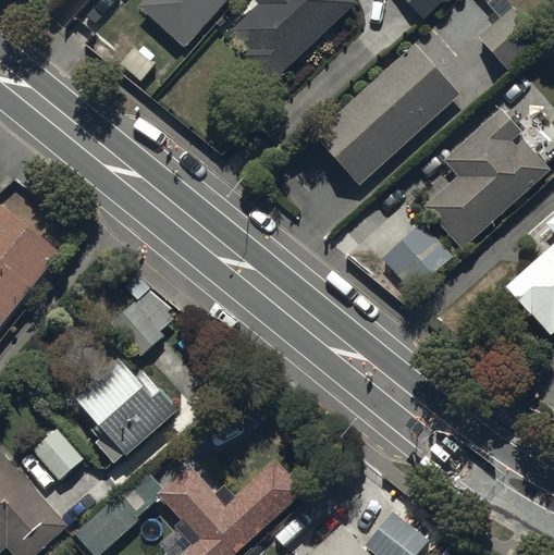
[(142,0),(137,5),(185,48),(226,0),(142,0)]
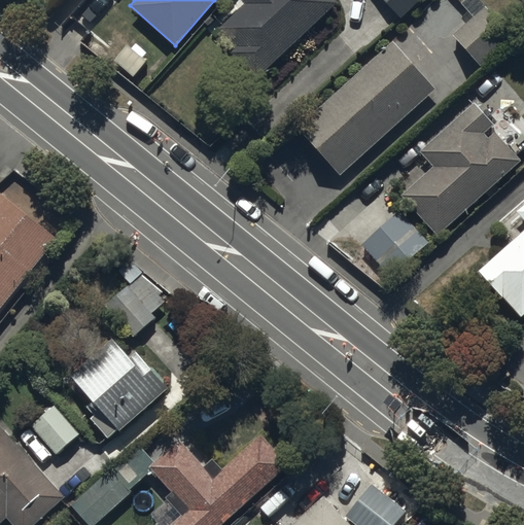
[(257,80),(338,2),(336,0),(240,0),(244,4),(220,28),(239,46),(232,54),(257,80)]
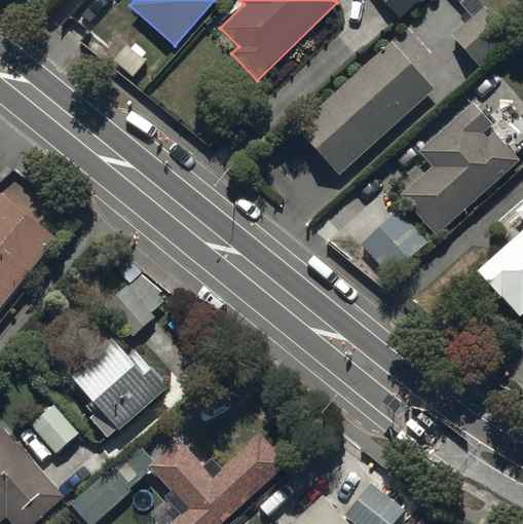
[(381,0),(398,19),(418,0),(381,0)]
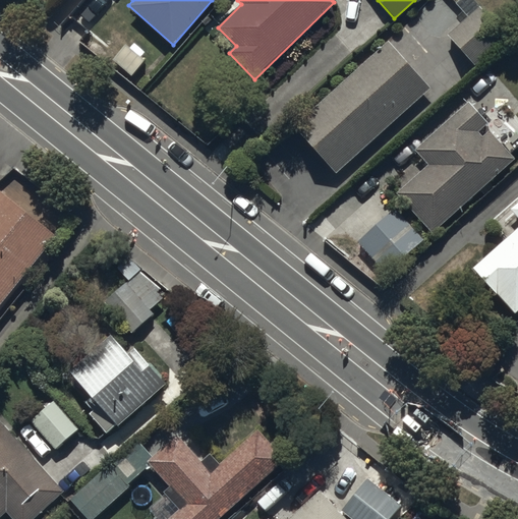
[(506,38),(473,0),(457,0),(454,3),(467,17),(447,35),(473,65),(506,38)]
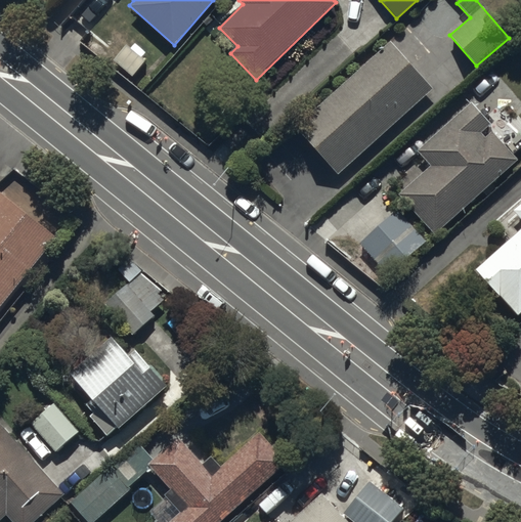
[(337,174),(432,89),(388,41),(294,126),(337,174)]
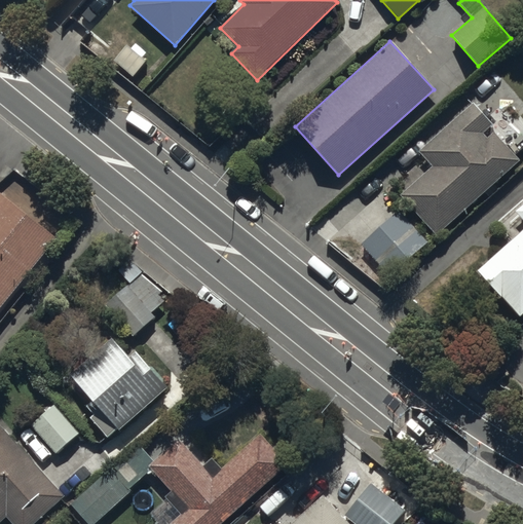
[(399,193),(436,234),(519,161),(494,133),(487,139),(482,135),(492,125),(473,103),(418,151),(432,165),(399,193)]
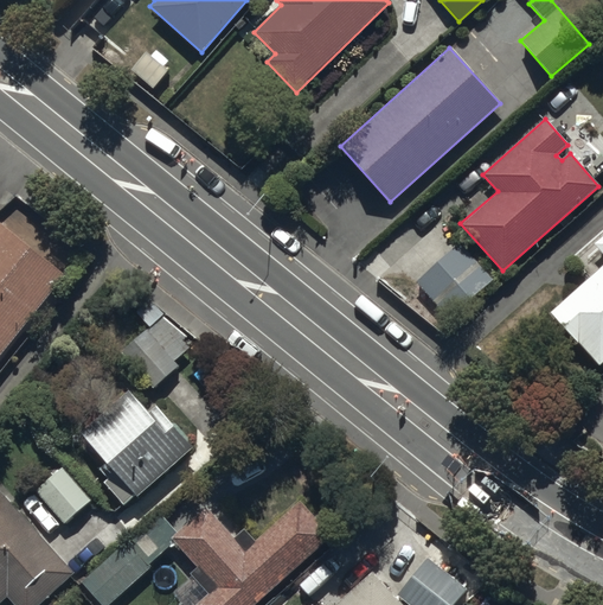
[(0,358),(65,275),(0,225),(0,358)]
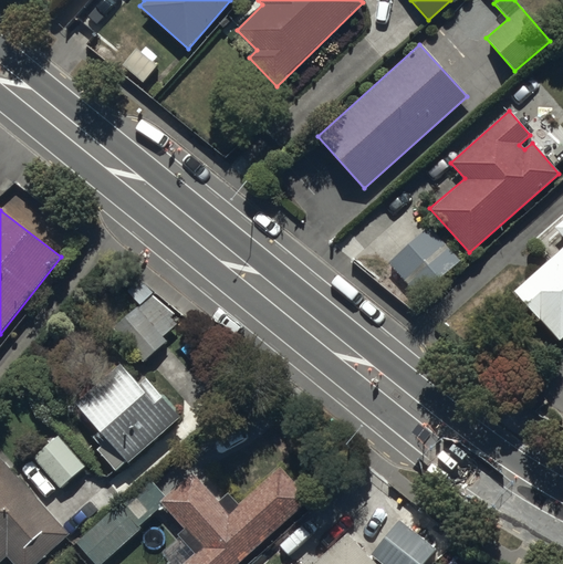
[(562,238),(562,248),(513,291),(561,343),(562,340),(562,220),(554,228),(562,238)]
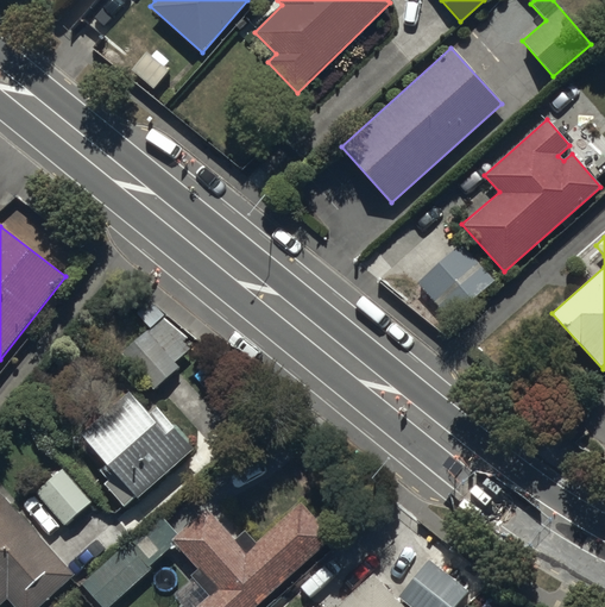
[(495,282),(460,243),(415,282),(451,321),(495,282)]
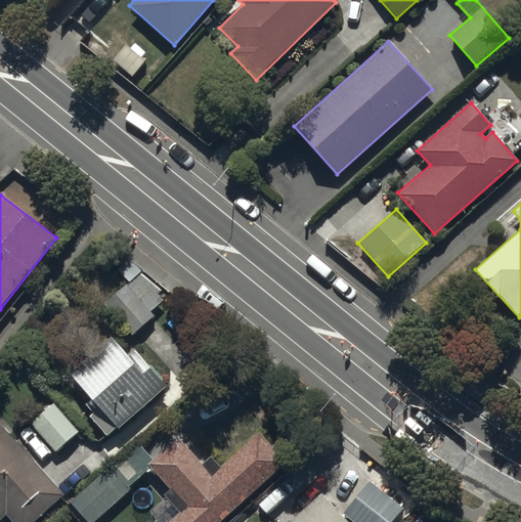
[(117,292),(103,304),(132,336),(144,323),(117,292)]
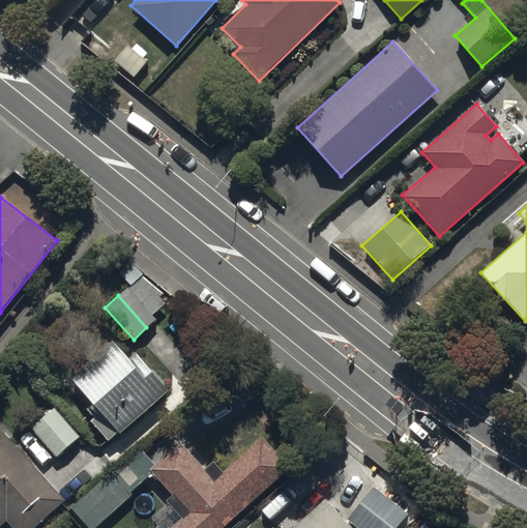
[(136,355),(130,360),(115,343),(72,379),(95,405),(83,416),(106,442),(118,432),(120,434),(170,391),(164,384),(165,383),(153,370),(151,373),(136,355)]
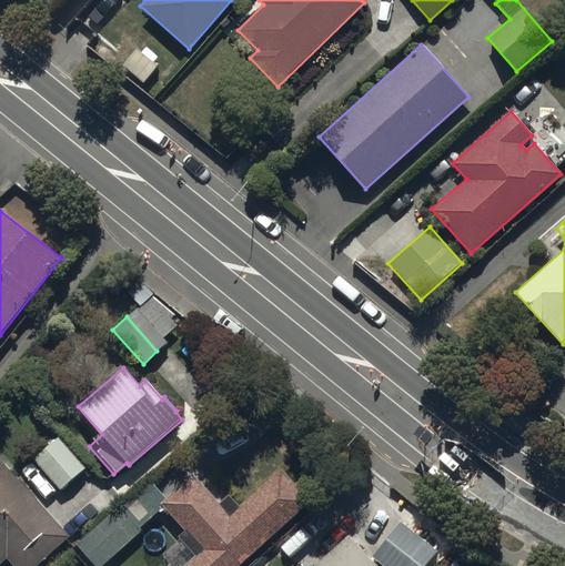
[(58,437),(32,458),(60,489),(84,468),(58,437)]
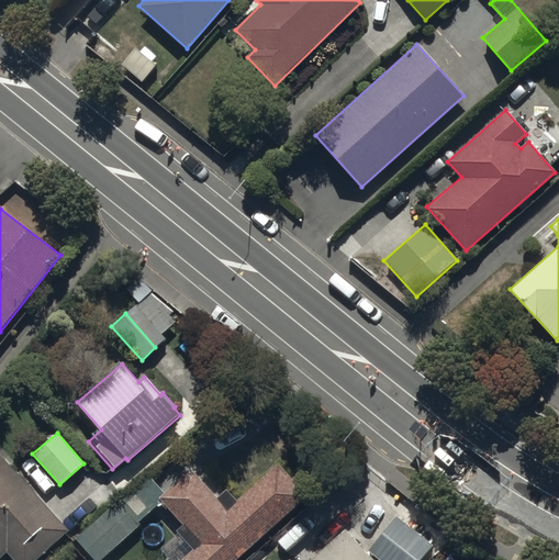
[(35,559),(68,530),(0,456),(0,557),(6,552),(12,559),(35,559)]
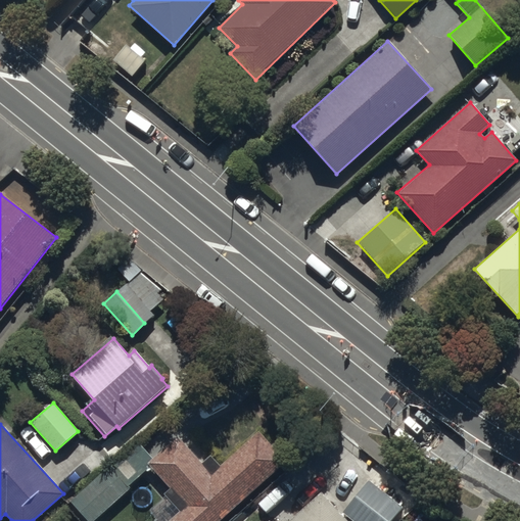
[(221,520),(287,463),(257,431),(221,466),(211,456),(204,463),(203,464),(178,437),(153,461),(152,460),(147,465),(149,467),(170,489),(148,510),(157,520),(221,520)]
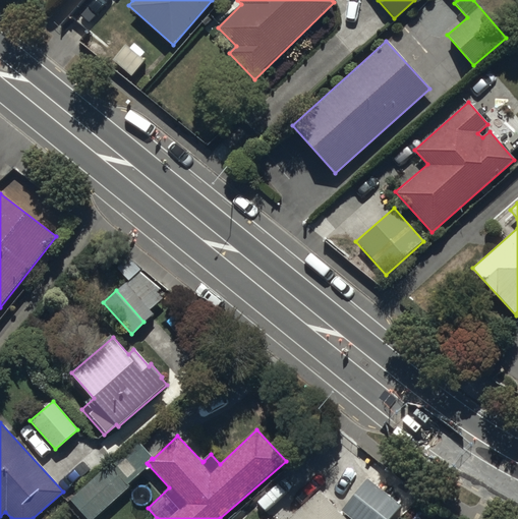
[(129,486),(127,485),(149,465),(147,463),(152,458),(134,440),(109,463),(107,461),(82,484),(84,486),(71,500),(89,518),(93,518),(112,501),(117,507),(127,498),(123,494),(129,486)]
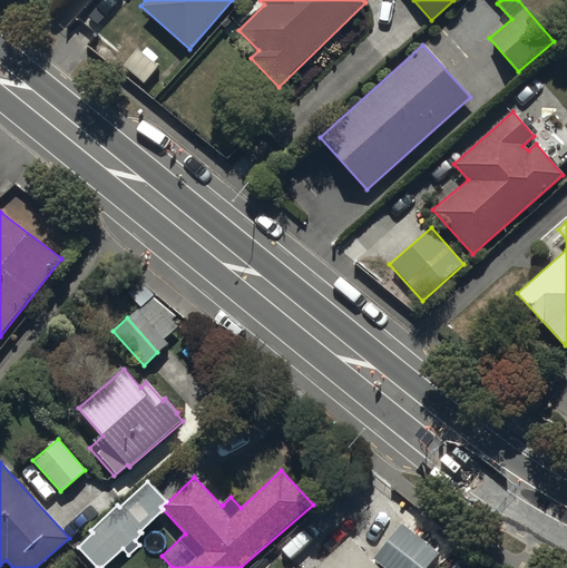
[(426,567),(438,552),(400,524),(373,559),(384,567),(426,567)]
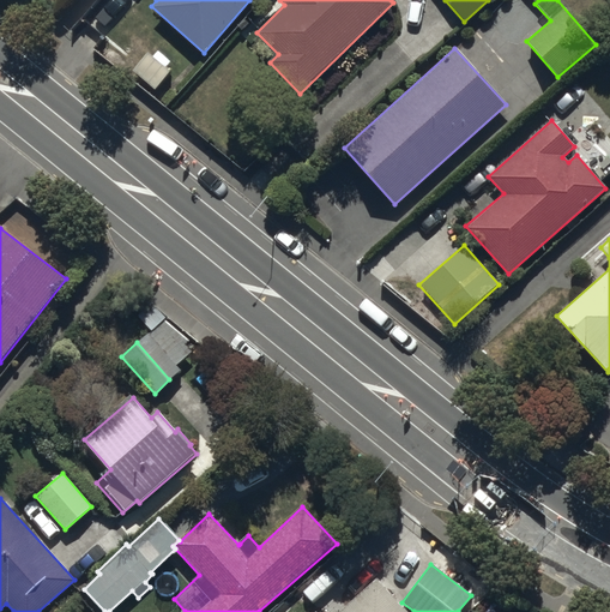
[(406,611),(370,571),(326,611),(406,611)]
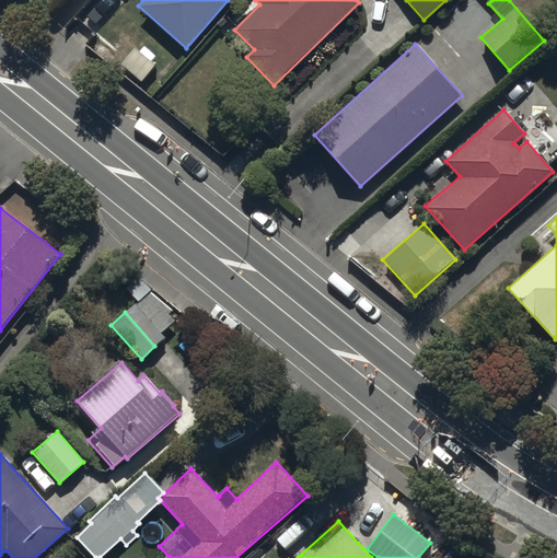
All buildings are outlined.
